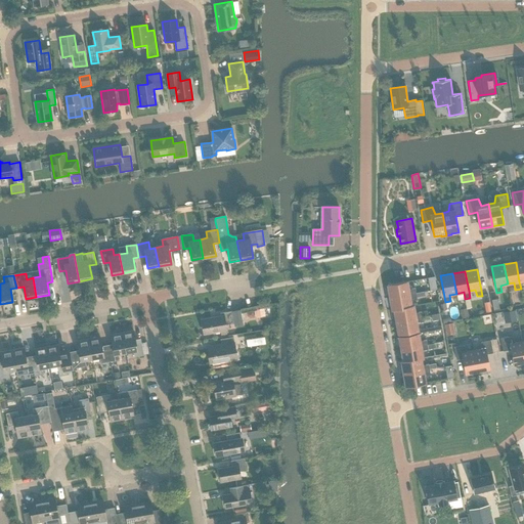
[(434,276),(428,278),(430,291),(436,289),(434,276)]
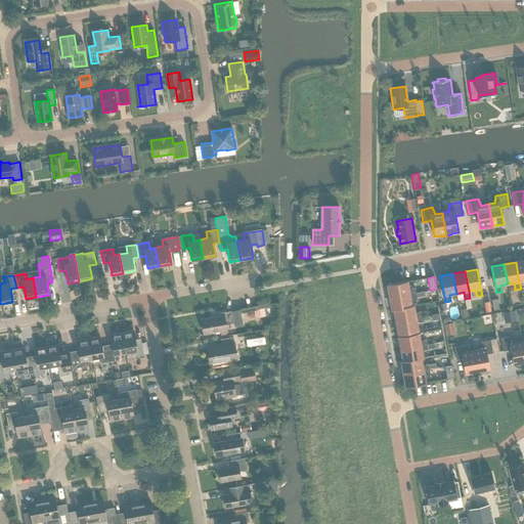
[(408,290),(407,281),(388,286),(390,298),(416,293),(416,289),(408,290)]
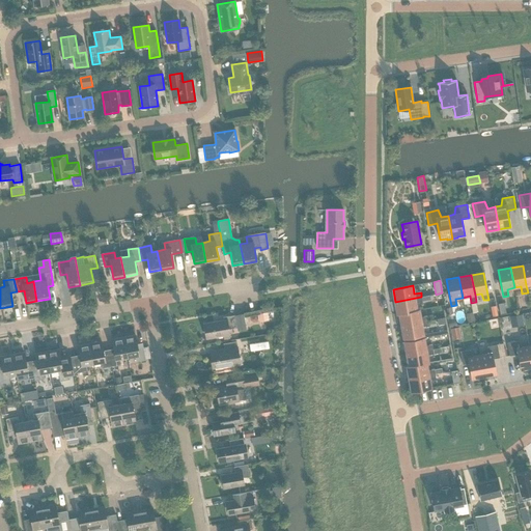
[(422,302),(421,297),(395,302),(397,313),(399,313),(417,310),(416,303),(422,302)]
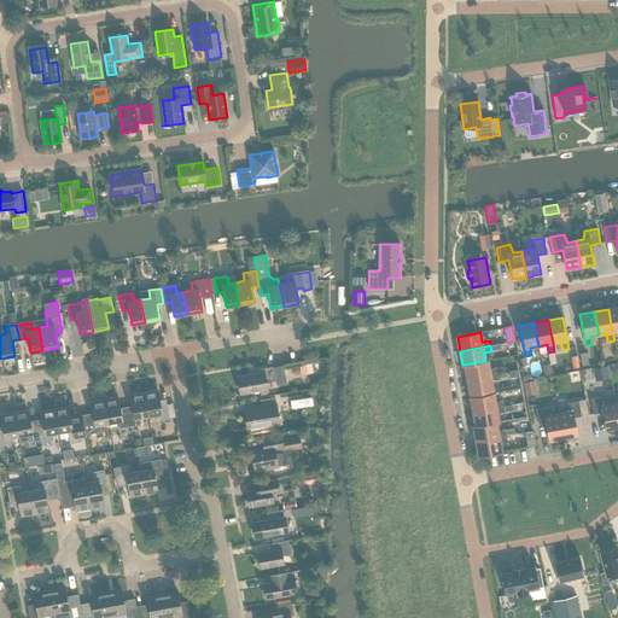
[(488,361),(485,361),(465,365),(467,379),(499,373),(497,367),(489,368),(488,361)]
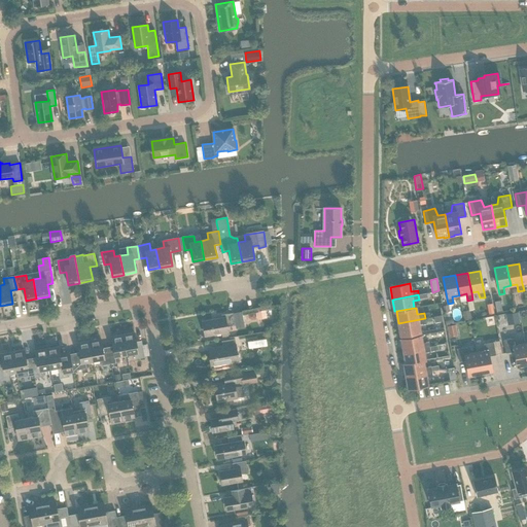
[(464,320),(471,319),(469,310),(462,311),(464,320)]
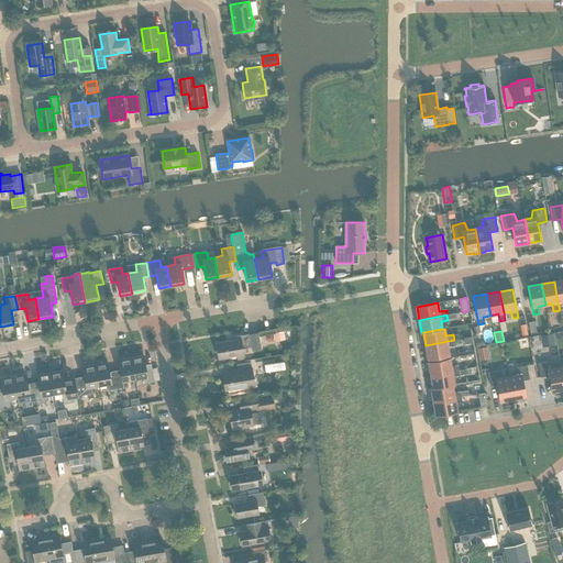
[(284,332),(273,334),(275,342),(285,340),(284,332)]
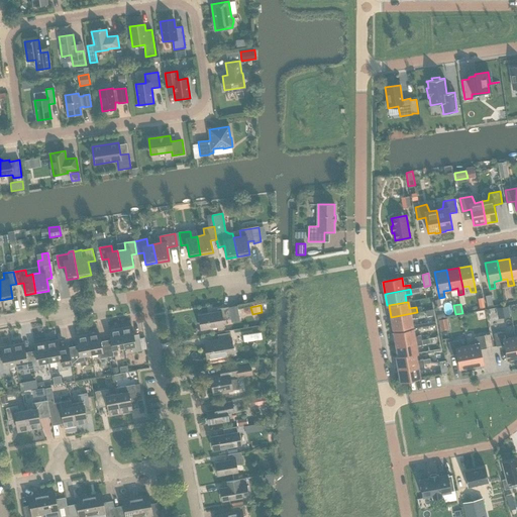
[(508,306),(502,307),(504,318),(510,316),(508,306)]
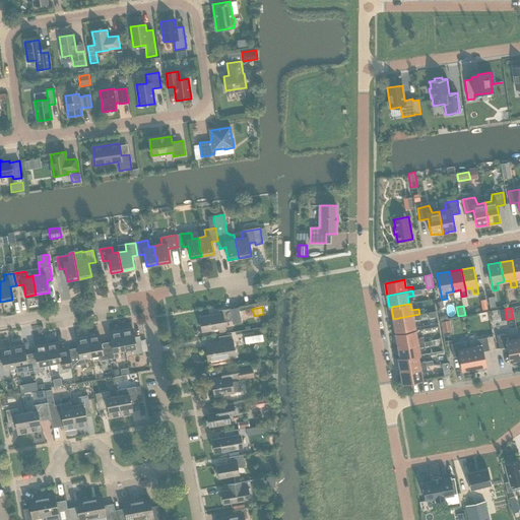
[(218,311),(219,314),(200,318),(203,331),(218,328),(224,327),(223,322),(233,321),(231,309),(218,311)]
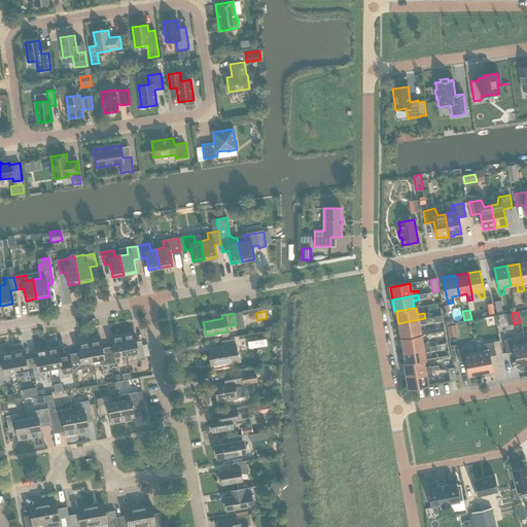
[(400,336),(421,331),(419,324),(426,322),(425,318),(398,323),(400,336)]
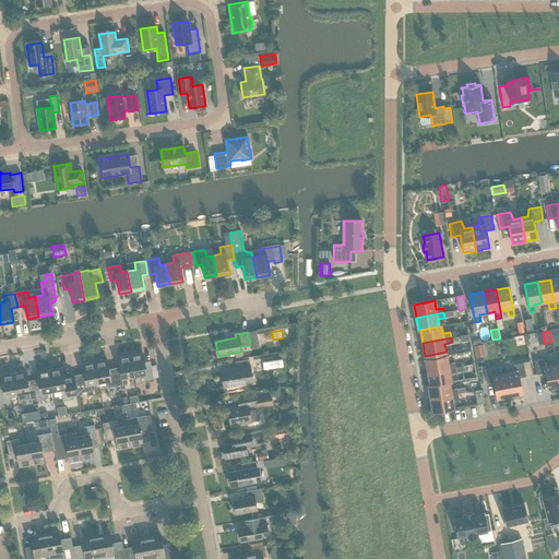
[(143,381),(153,379),(158,378),(156,365),(151,366),(151,365),(145,366),(143,354),(131,356),(134,376),(142,375),(143,381)]
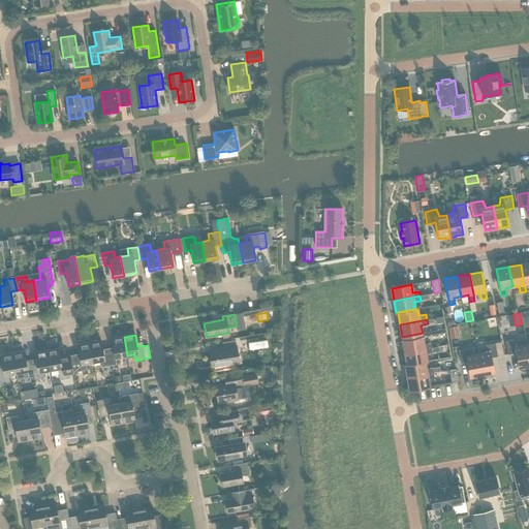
[(431,343),(425,344),(423,336),(403,340),(405,352),(432,347),(431,343)]
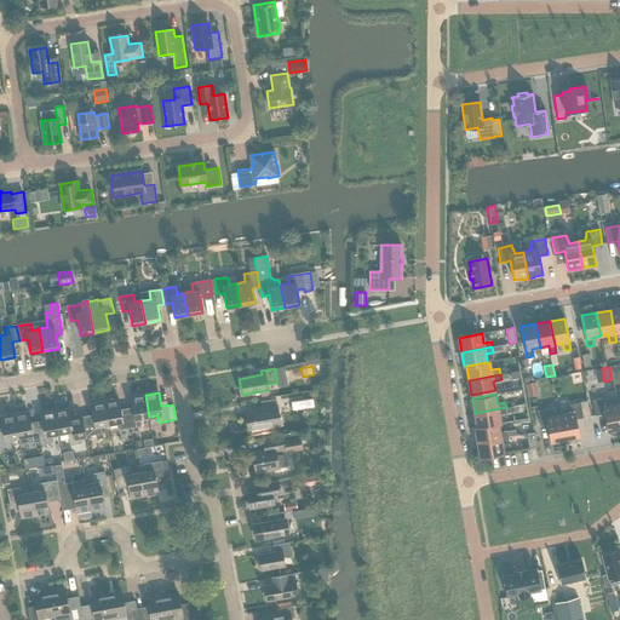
[(128,412),(131,428),(142,425),(141,419),(149,417),(145,395),(131,397),(135,411),(128,412)]
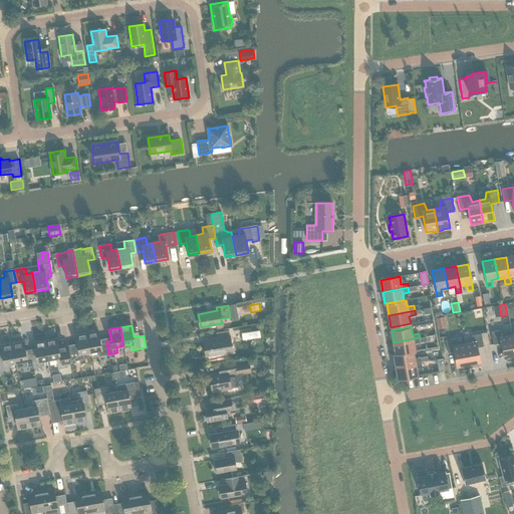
[(216,333),(217,338),(203,340),(206,358),(225,354),(223,340),(230,339),(229,330),(216,333)]
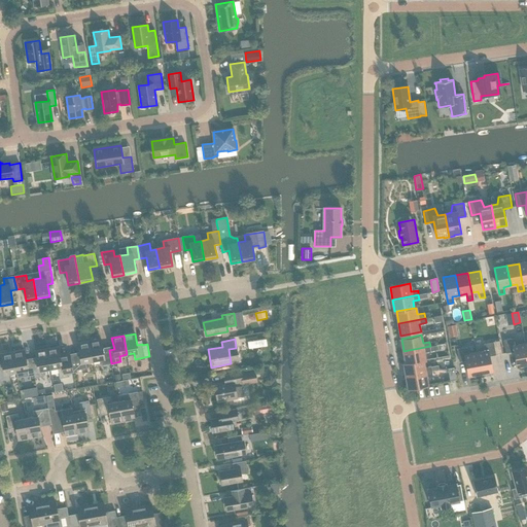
[(519,345),(515,339),(503,341),(505,353),(514,352),(517,367),(526,365),(526,354),(525,344),(519,345)]
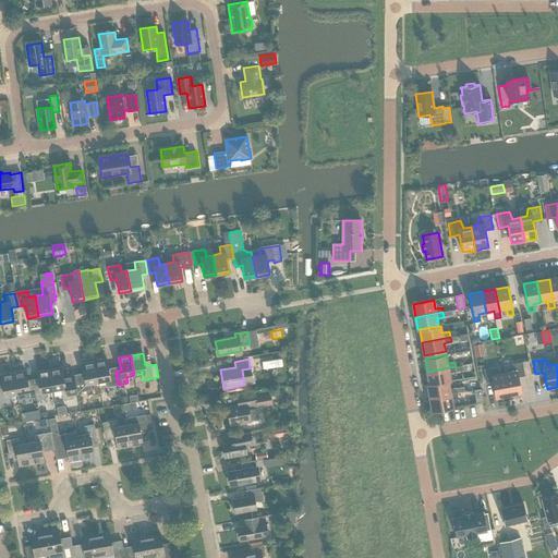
[(95,362),(99,381),(107,380),(108,387),(118,385),(116,371),(110,372),(107,360),(95,362)]
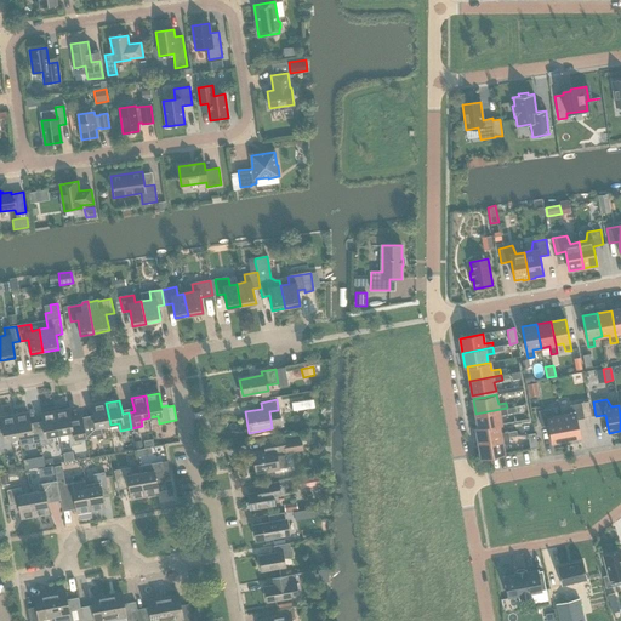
[(95,420),(87,421),(83,422),(81,417),(85,437),(102,433),(101,426),(110,425),(106,403),(92,405),(95,420)]
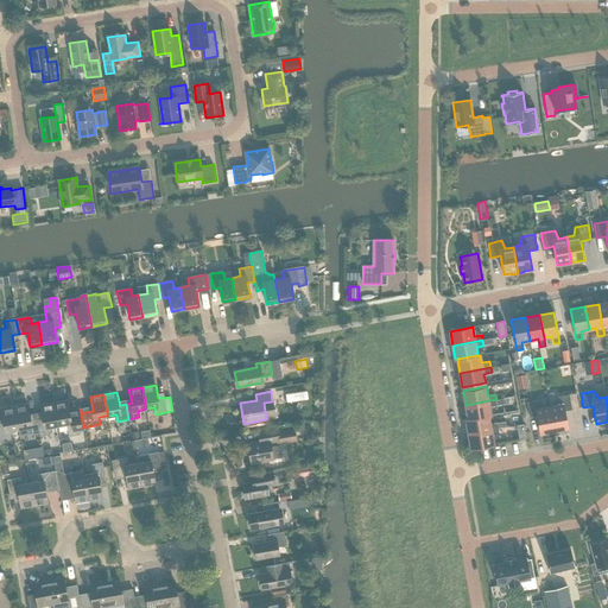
[(571,410),(569,394),(558,397),(557,405),(550,407),(555,432),(568,430),(565,411),(571,410)]
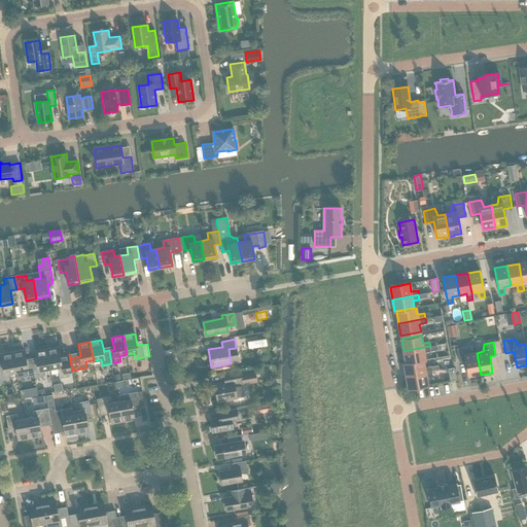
[(423,359),(425,359),(424,352),(431,351),(430,346),(403,351),(406,362),(423,359)]
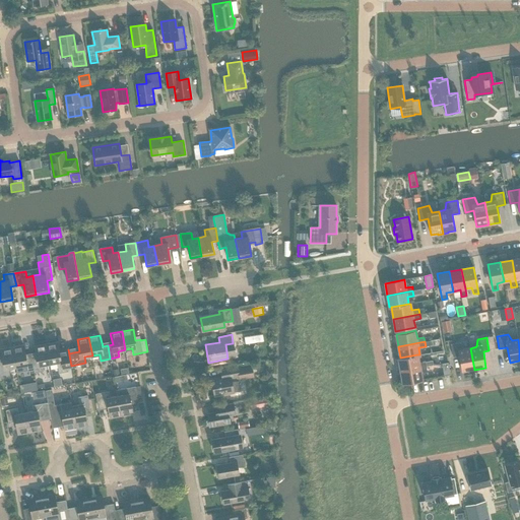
[(69,372),(68,367),(71,366),(68,349),(59,351),(57,342),(46,344),(50,364),(57,363),(59,374),(69,372)]
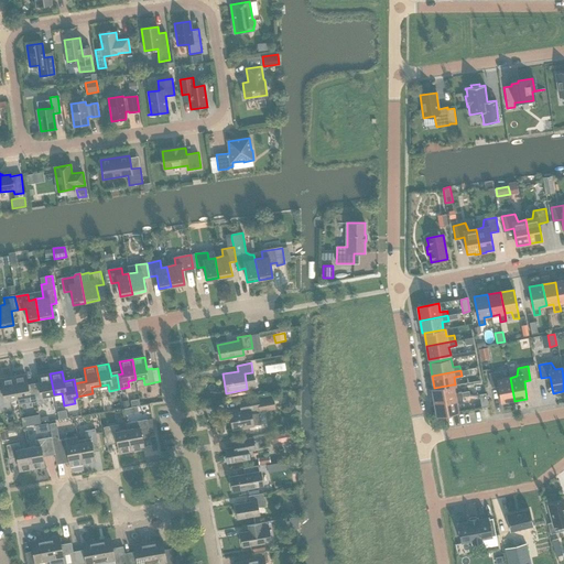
[(499,371),(489,373),(491,387),(498,386),(501,403),(514,401),(510,378),(502,379),(499,371)]
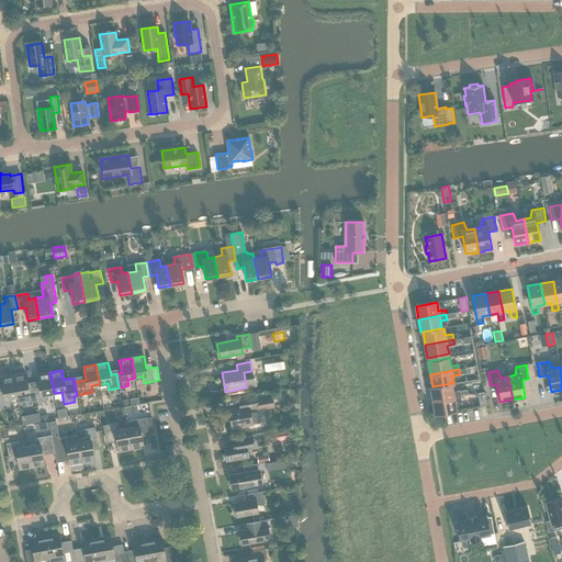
[(36,400),(37,403),(47,401),(46,394),(54,393),(49,372),(37,374),(40,388),(34,389),(36,400)]
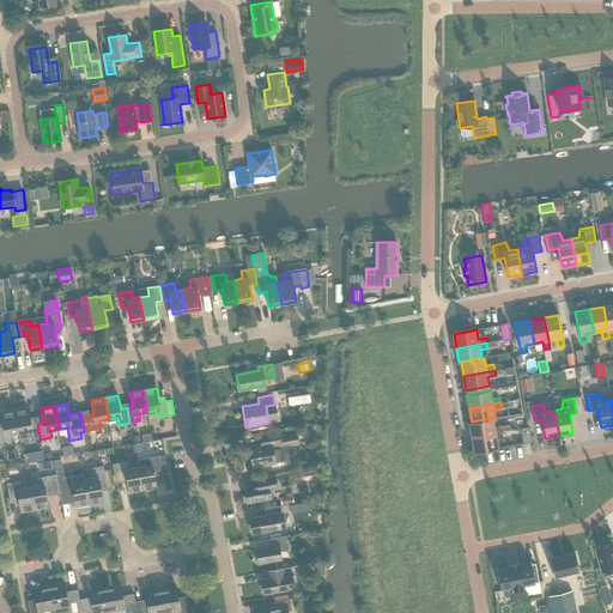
[(37,424),(37,420),(31,422),(28,407),(14,410),(19,432),(20,439),(28,438),(40,436),(37,424)]
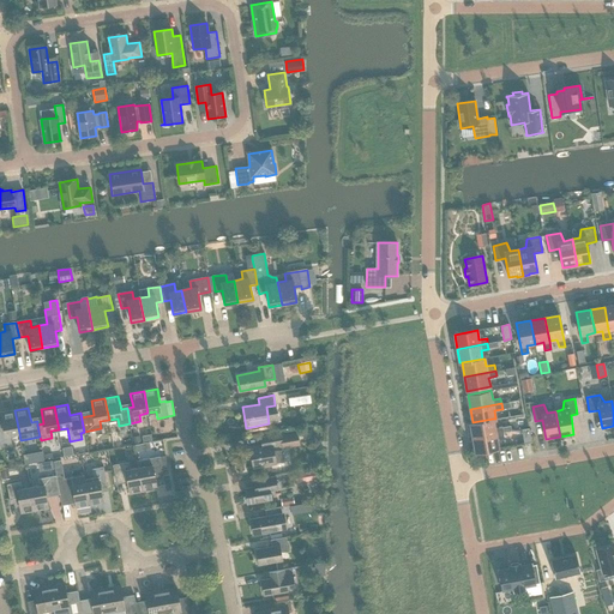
[(19,433),(14,410),(1,413),(4,427),(0,427),(0,443),(1,447),(11,445),(10,435),(19,433)]
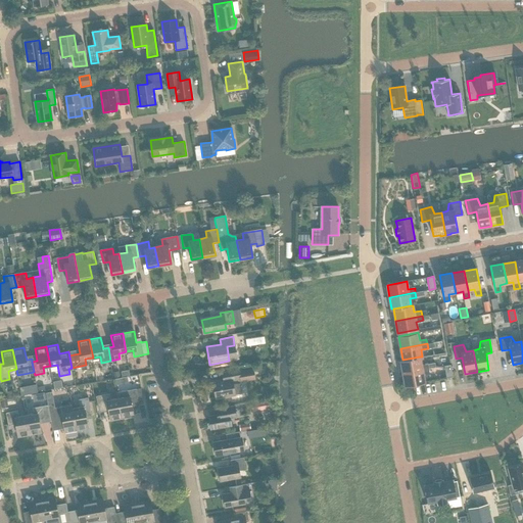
[(448,355),(440,358),(442,366),(450,365),(448,355)]
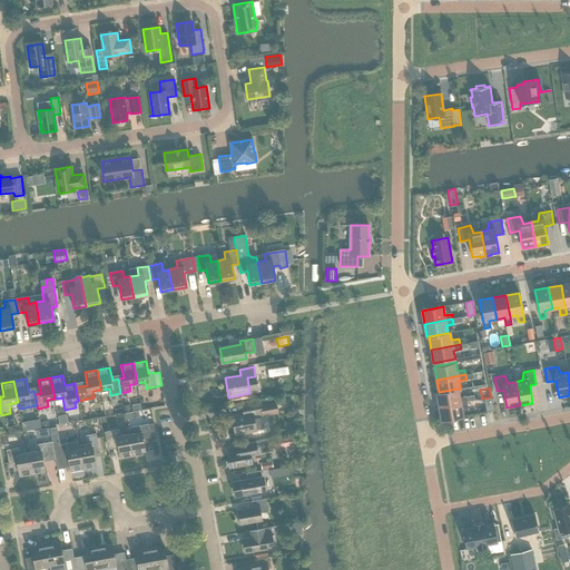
[(439,405),(468,401),(467,395),(460,396),(458,389),(439,392),(436,393),(439,405)]
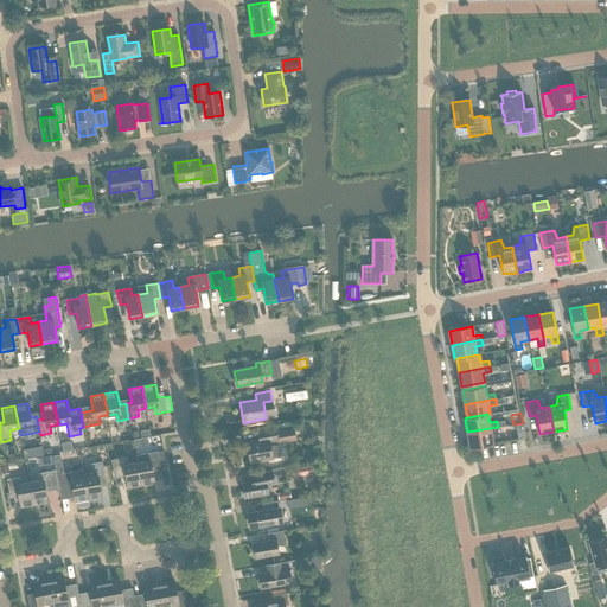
[(525,438),(523,423),(516,425),(518,439),(525,438)]
